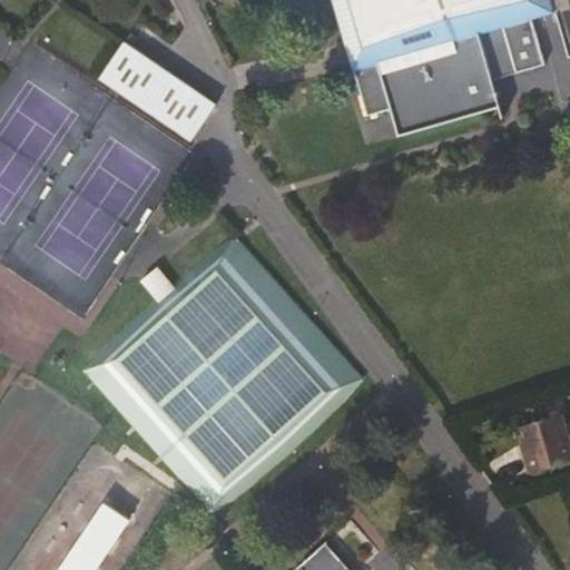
[(397,139),(498,106),(489,78),(482,60),(507,52),(512,70),(541,61),(526,12),(541,8),(543,11),(551,6),(566,56),(569,53),(569,0),(332,0),(366,120),(389,111),(397,139)]
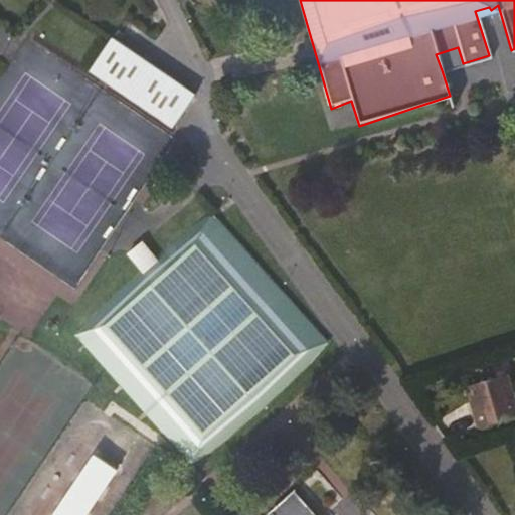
[(96,68),(174,127),(195,93),(118,37),(96,68)]
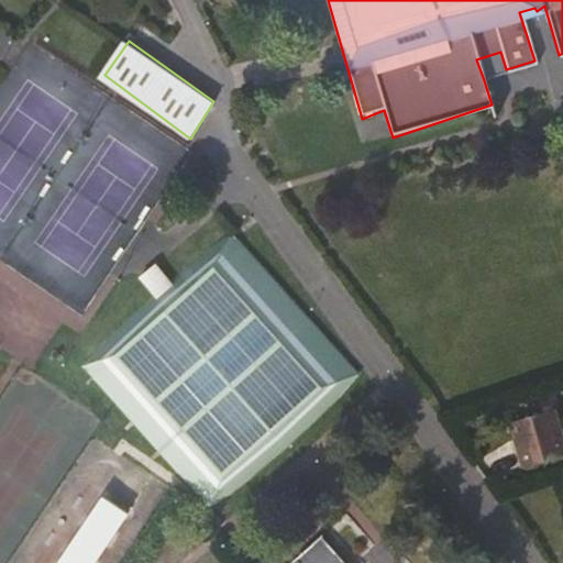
[(483,77),(506,69),(500,52),(476,59),(483,77)]
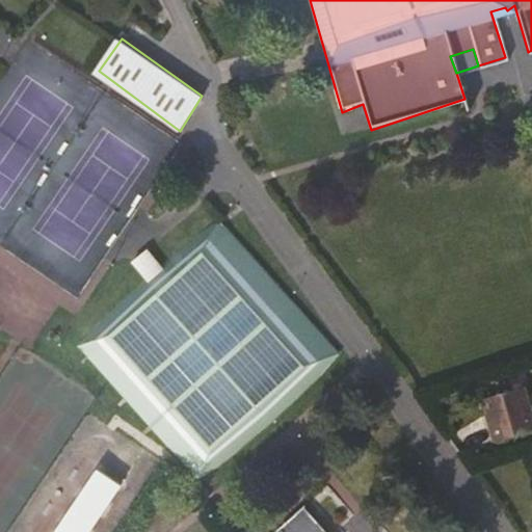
[(323,378),(340,351),(221,222),(183,243),(162,263),(149,250),(134,266),(145,282),(82,346),(206,478),(323,378)]
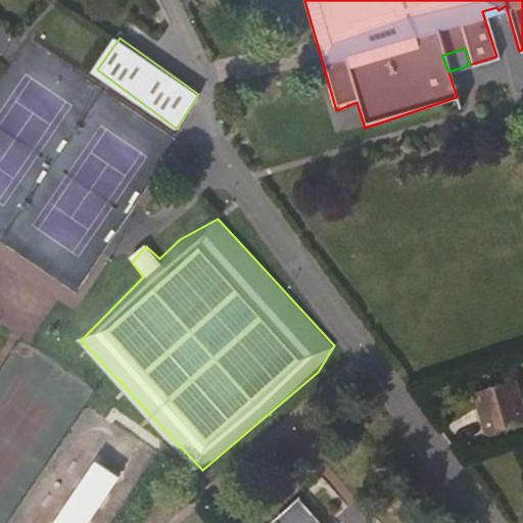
[(473,393),(490,441),(522,429),(522,399),(516,378),(473,393)]
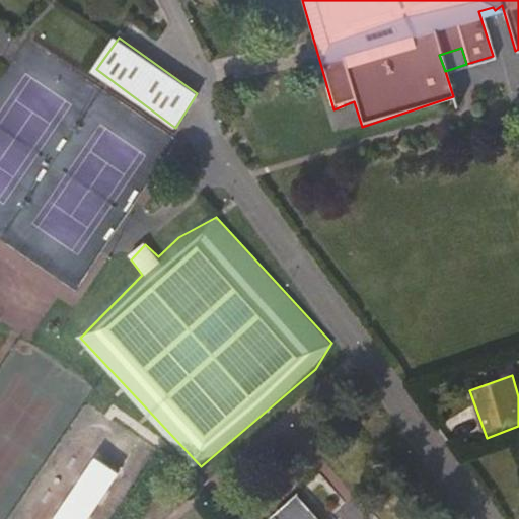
[(323,518),(303,496),(276,518),(323,518)]
